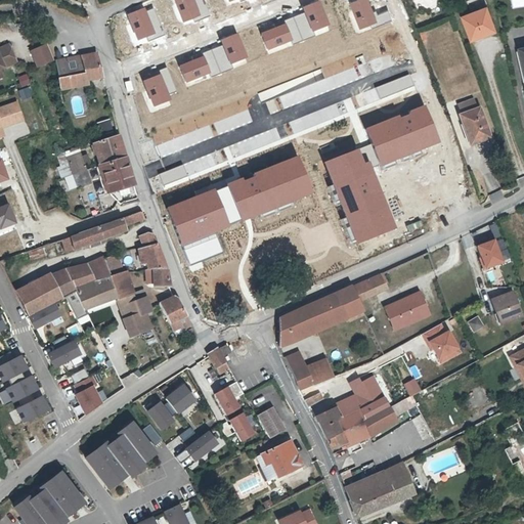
[(252,58),(235,0),(223,0),(241,61),(252,58)]
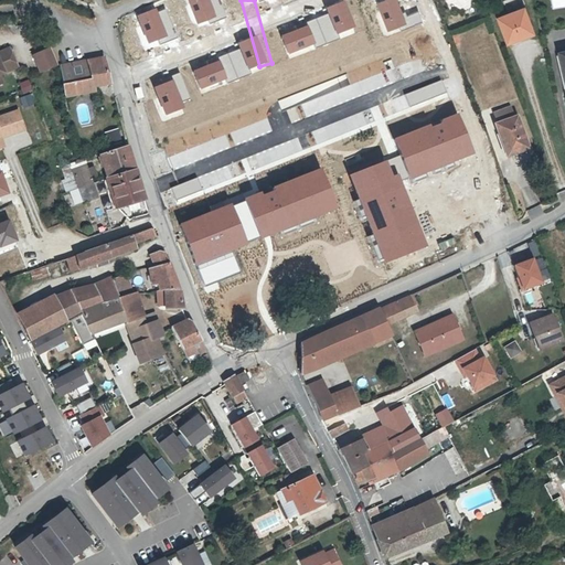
[(300,38),(289,0),(273,0),(285,42),(300,38)]
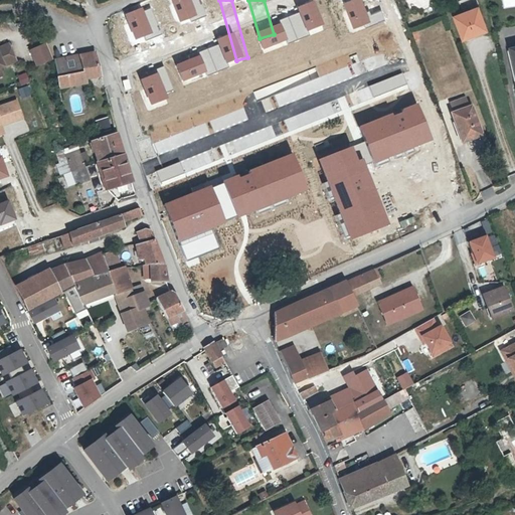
[(295,0),(296,0),(285,4),(292,24),(317,16),(311,0),(295,0)]
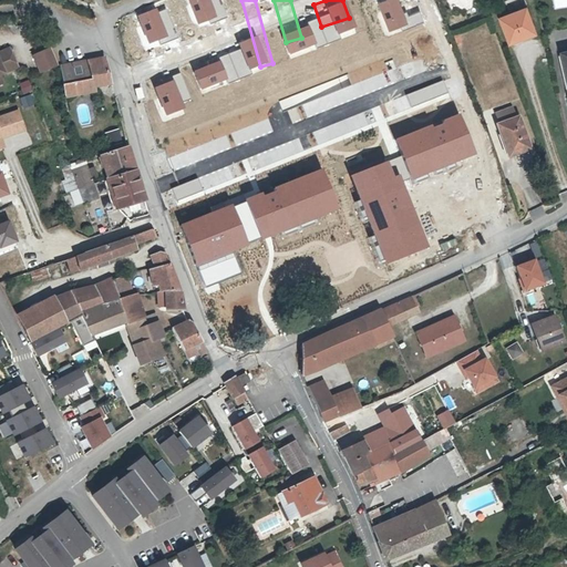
[(502,17),(511,42),(536,33),(527,8),(502,17)]
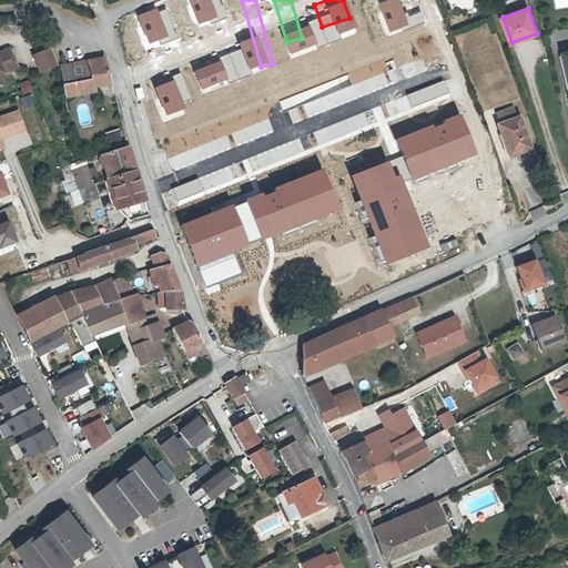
[(0,85),(3,84),(0,77),(20,68),(12,49),(0,53),(0,85)]
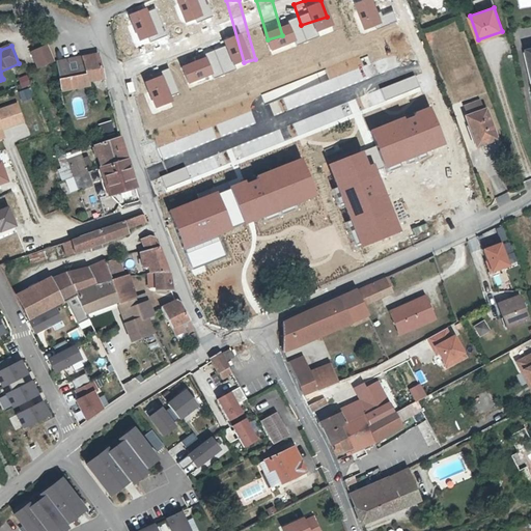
[(46,46),(29,52),(36,70),(53,62),(46,46)]
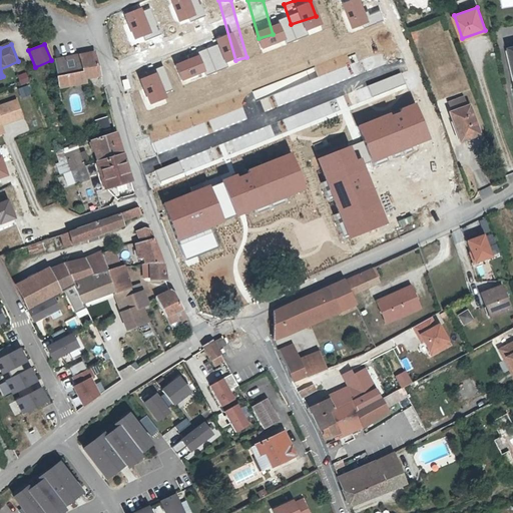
[(272,48),(264,51),(274,73),(282,69),(272,48)]
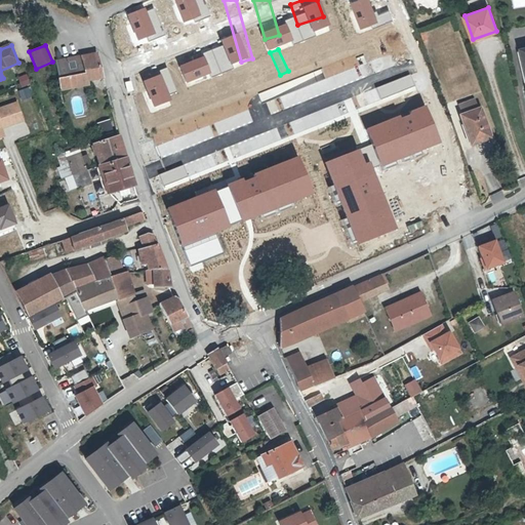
[(87,79),(88,78),(103,76),(97,53),(56,62),(61,91),(77,88),(75,78),(86,75),(87,79)]
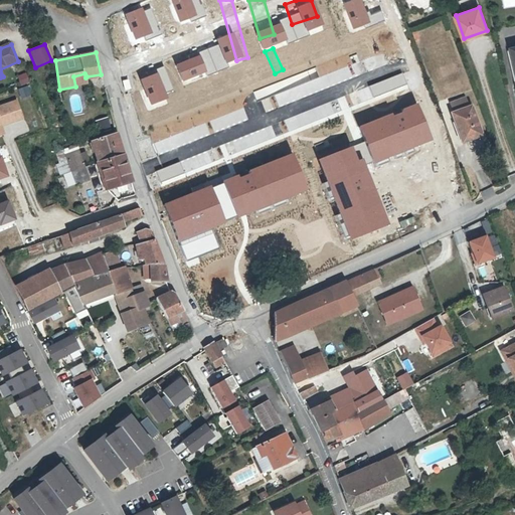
[(245,59),(191,75),(196,91),(250,74),(245,59)]
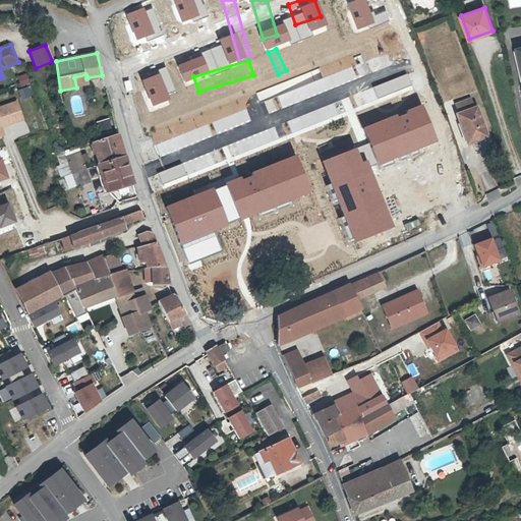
[(459,63),(445,67),(448,76),(462,71),(459,63)]
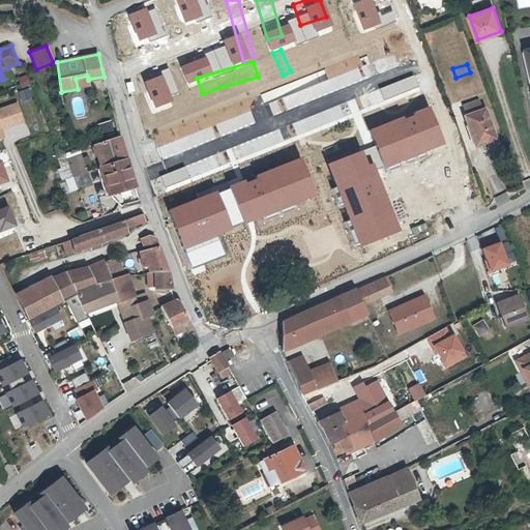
[(26,75),(17,78),(21,88),(30,85),(26,75)]
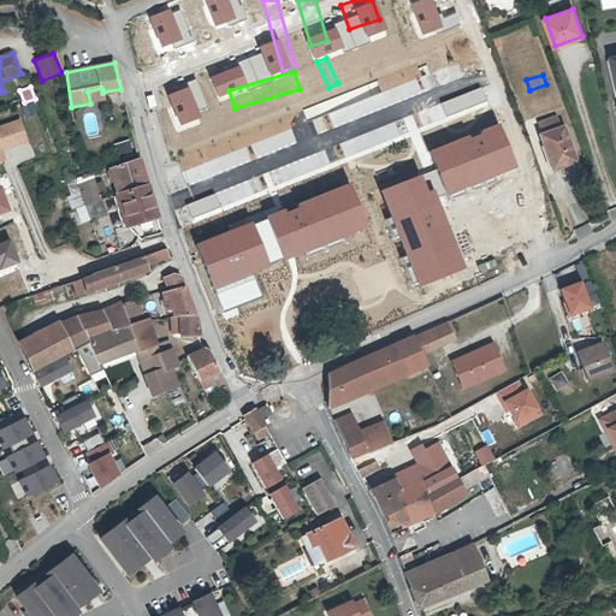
[(106,100),(104,92),(102,93),(101,88),(88,92),(90,104),(106,100)]
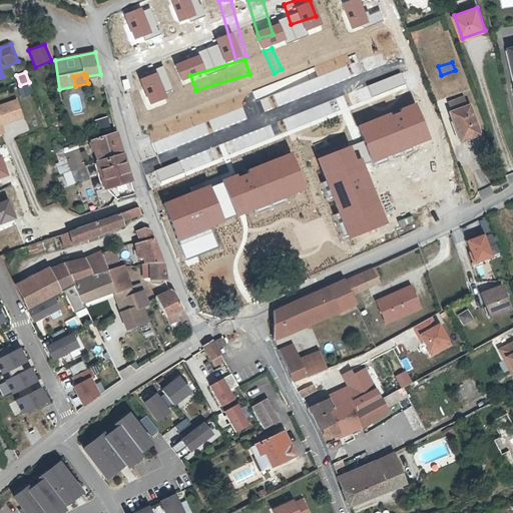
[(444,83),(447,92),(464,85),(461,77),(444,83)]
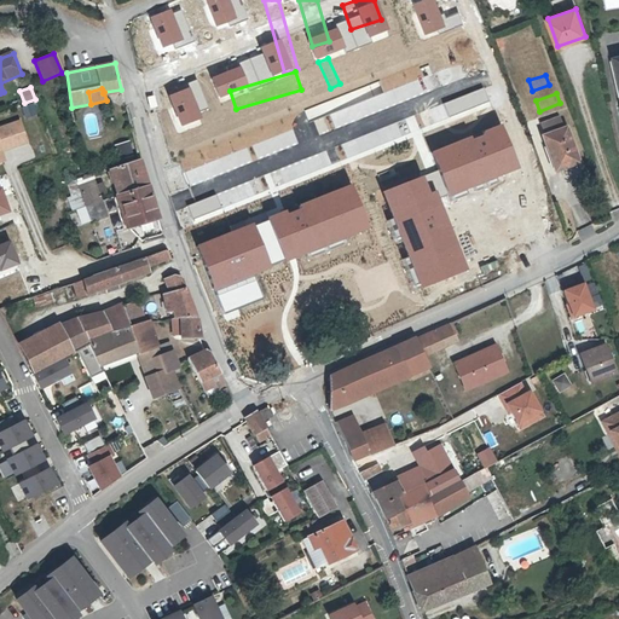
[(154,94),(142,98),(146,115),(158,111),(154,94)]
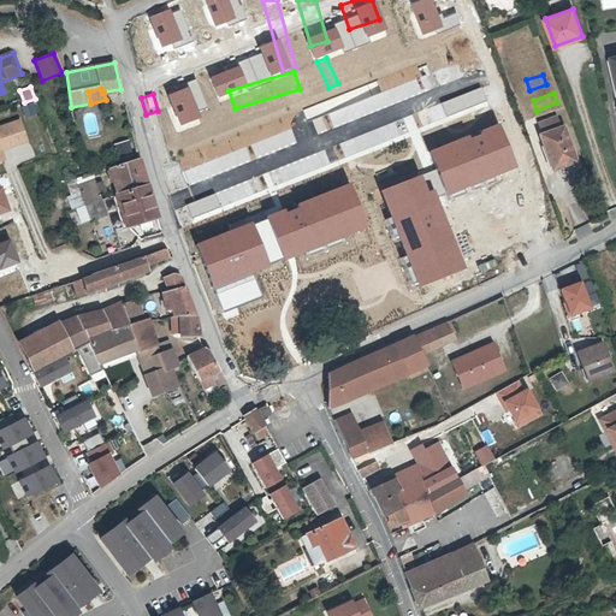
[(539,122),(543,132),(560,128),(556,116),(539,122)]
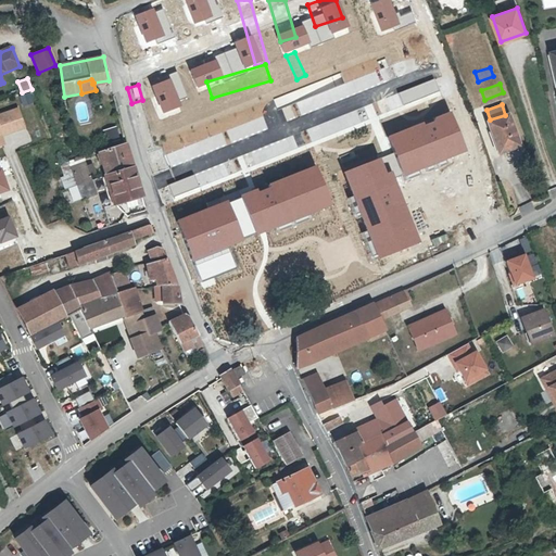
[(0,146),(4,144),(2,136),(25,128),(19,110),(0,116),(0,146)]
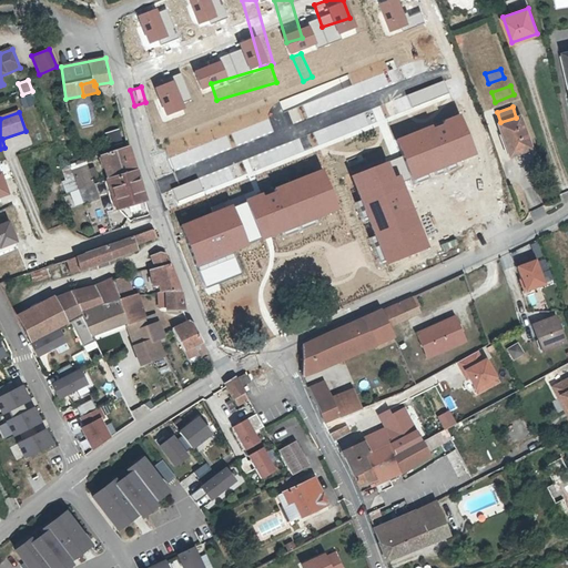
[(460,113),(396,141),(414,182),(478,154),(460,113)]
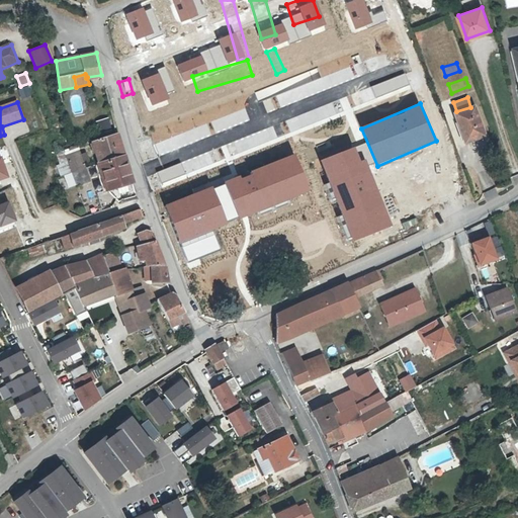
[(473,135),(475,139),(483,136),(472,106),(470,107),(456,111),(453,112),(462,139),(473,135)]
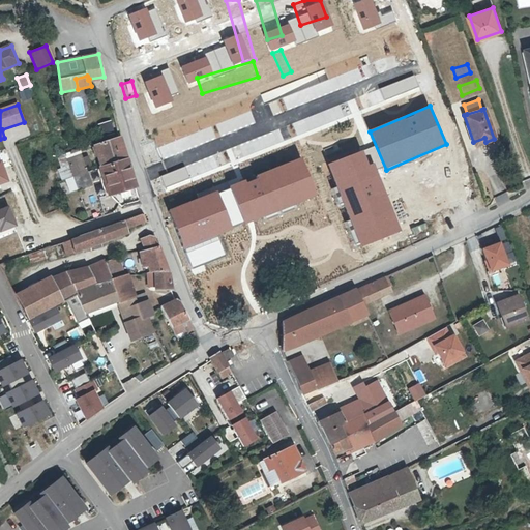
[(101,136),(114,130),(110,119),(97,124),(101,136)]
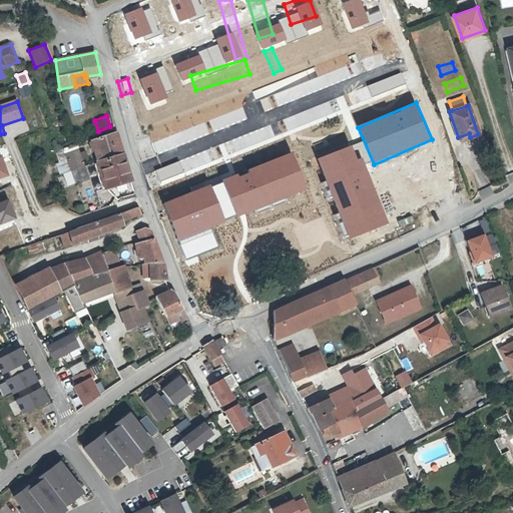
[(99,162),(124,154),(116,133),(92,140),(99,162)]
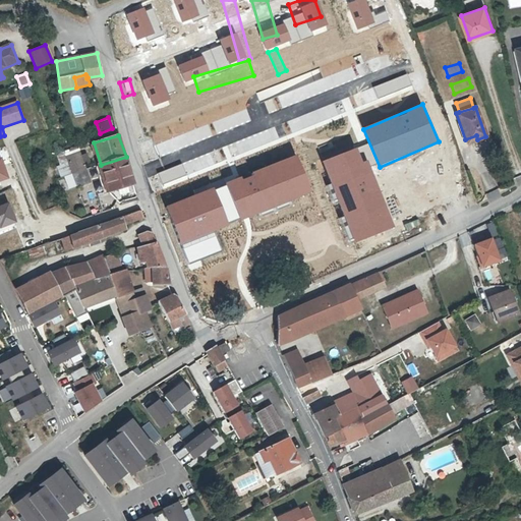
[(65,154),(72,175),(88,169),(87,165),(91,163),(89,154),(83,156),(79,147),(71,149),(63,151),(65,154)]
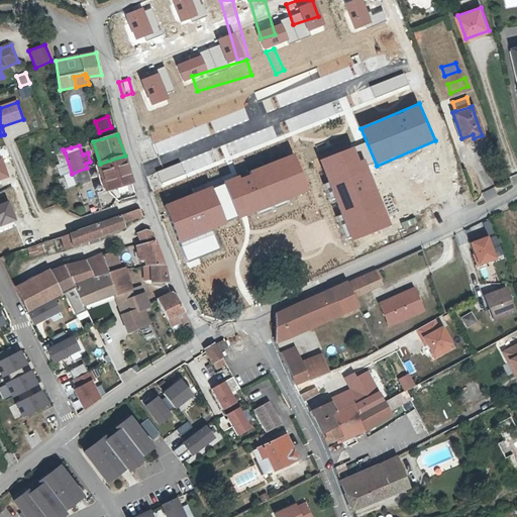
[(72,174),(65,152),(58,154),(65,177),(72,174)]
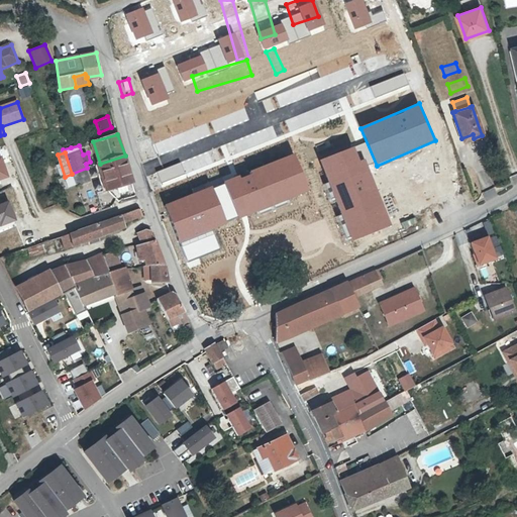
[(125,156),(100,164),(109,190),(134,182),(125,156)]
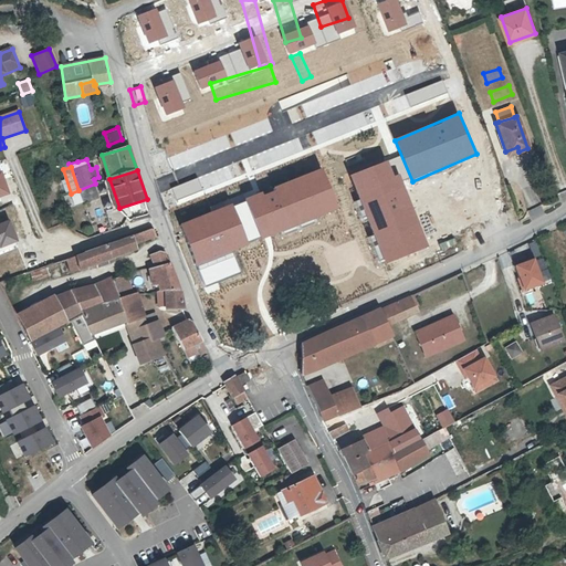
[(320,170),(243,201),(260,240),(336,210),(320,170)]
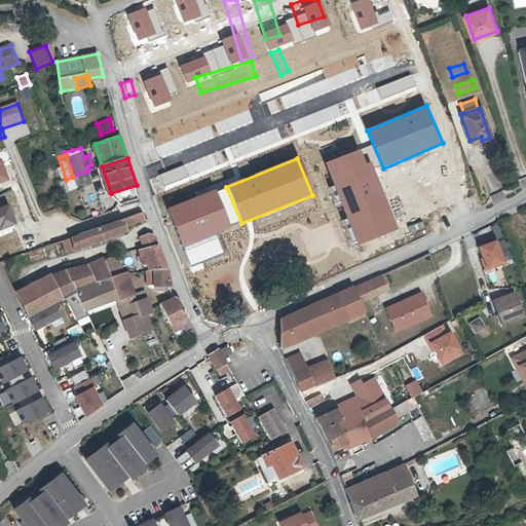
[(88,171),(73,177),(78,190),(94,185),(88,171)]
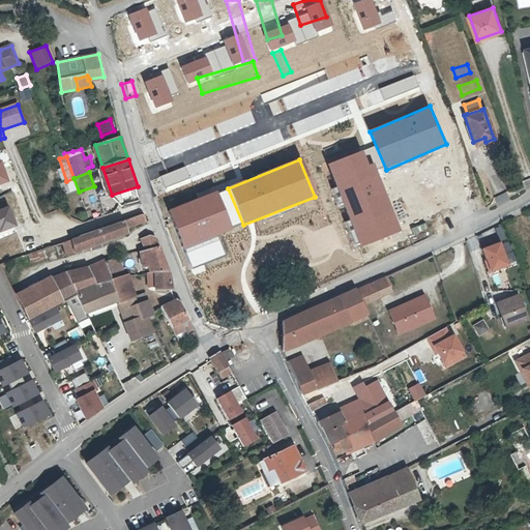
[(224,188),(233,186),(231,175),(221,177),(224,188)]
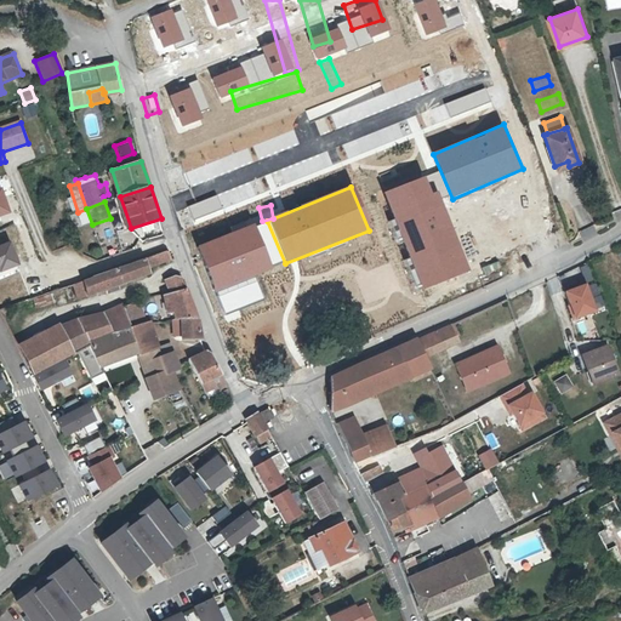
[(427,228),(341,257),(349,281),(343,283),(340,272),(329,275),(336,295),(354,288),(365,319),(449,291),(427,228)]
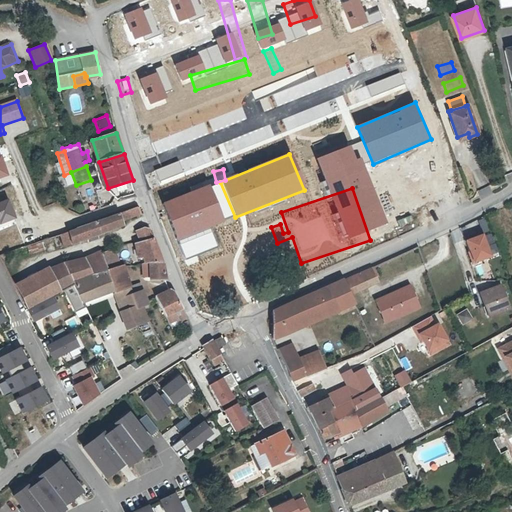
[(208,189),(162,206),(175,241),(222,224),(208,189)]
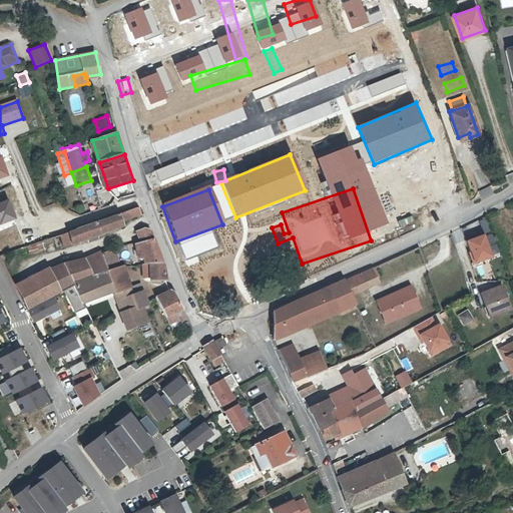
[(138,206),(120,211),(122,221),(141,216),(138,206)]
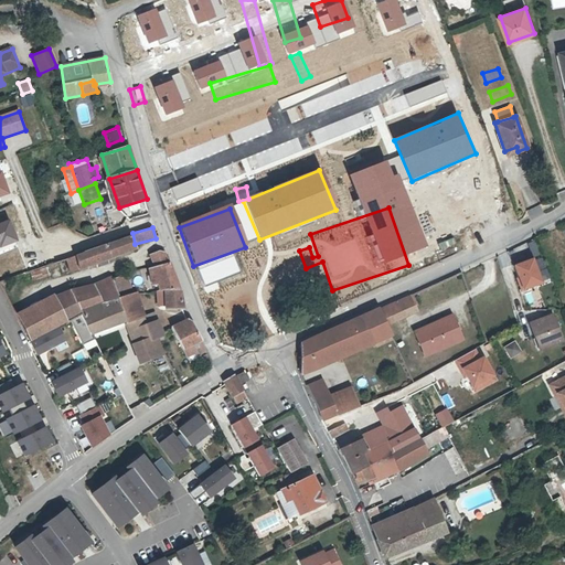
[(130,233),(73,254),(77,267),(135,247),(130,233)]
